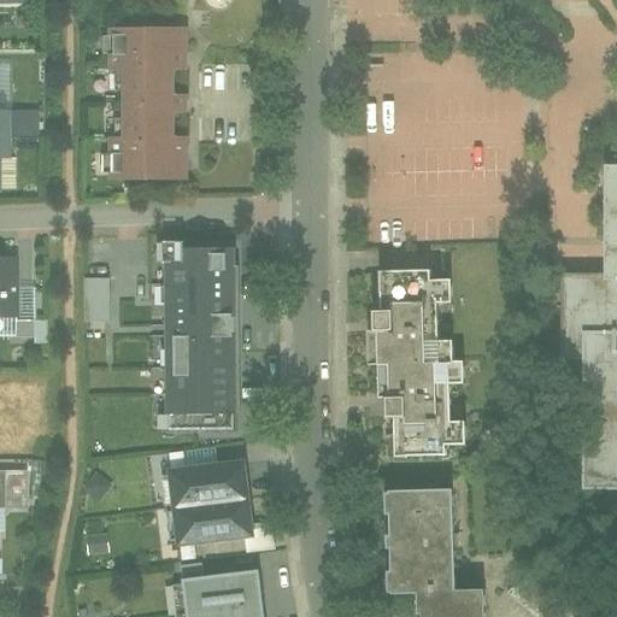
[(174,24),(112,25),(113,78),(174,77),(174,24)]
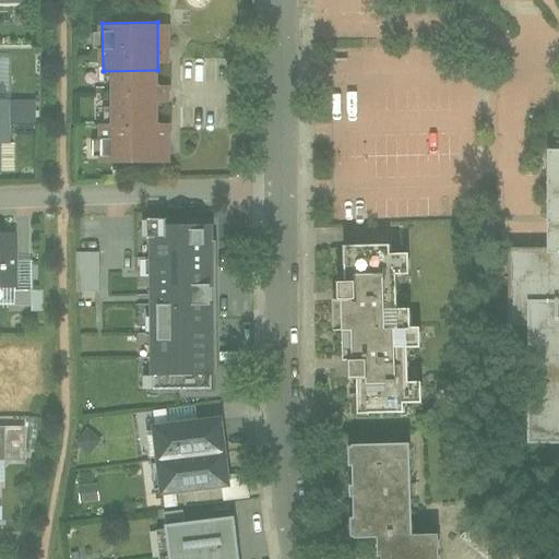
[(157,70),(103,71),(103,118),(158,117),(157,70)]
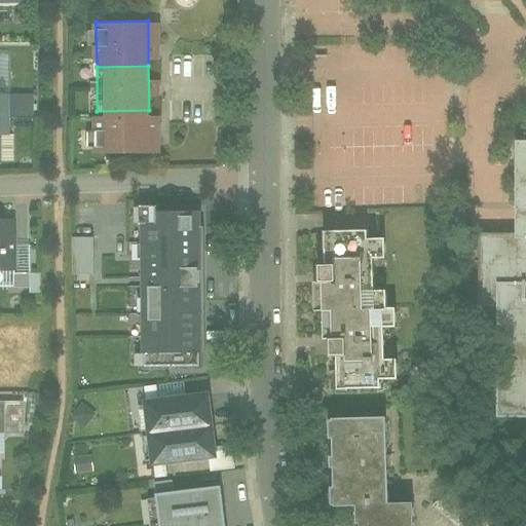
[(149,110),(97,111),(98,155),(150,154),(149,110)]
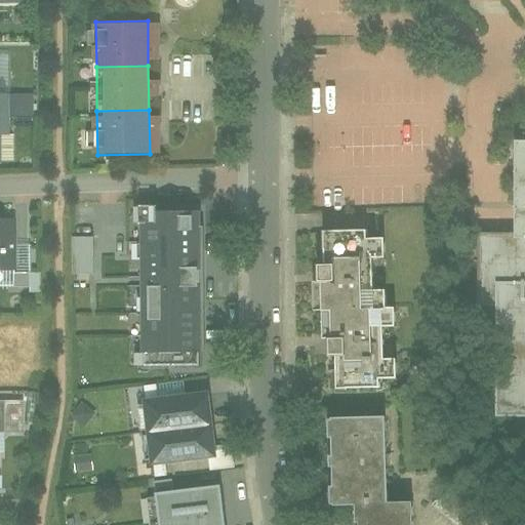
[(497,236),(480,236),(480,306),(501,306),(501,414),(524,414),(524,146),(515,146),(515,236),(497,236)]
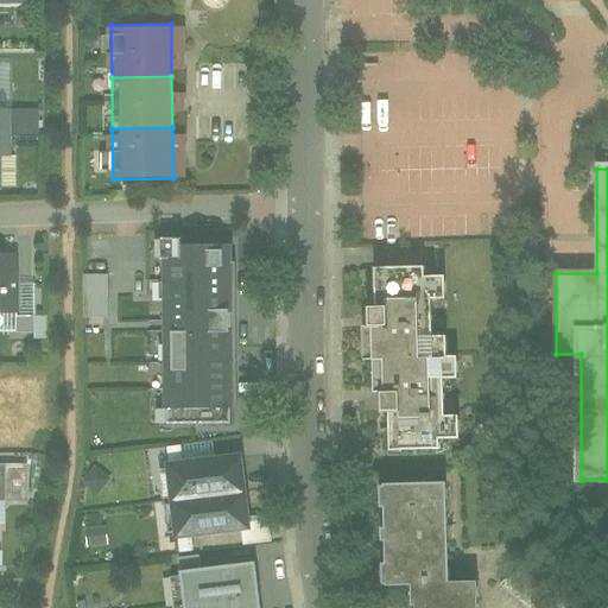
[(230,242),(169,242),(169,286),(230,286),(230,242)]
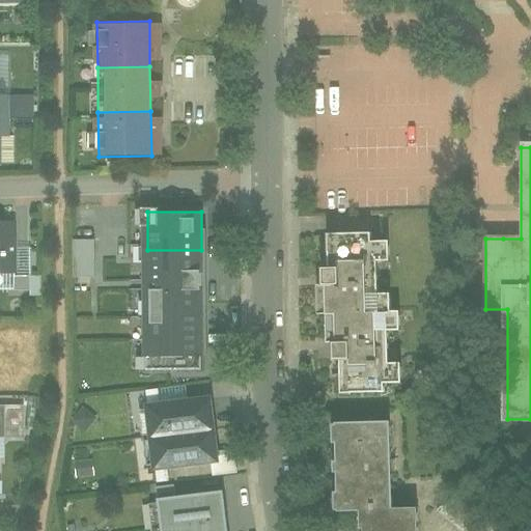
[(333,363),(334,396),(378,395),(378,385),(395,385),(394,365),(384,365),(383,334),(394,334),(394,312),(386,312),(385,295),(373,295),(372,262),(383,261),(383,243),(366,244),(366,233),(319,234),(320,273),(313,273),(315,348),(325,348),(326,363),(333,363)]
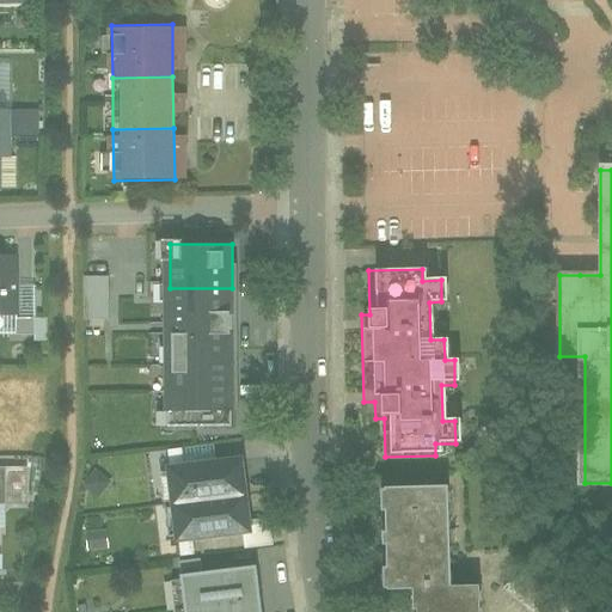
[(110,320),(110,276),(83,276),(83,320),(110,320)]
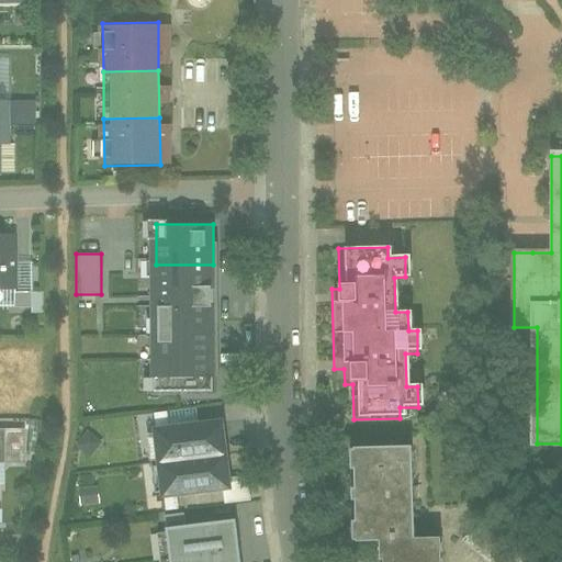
[(213,265),(156,265),(156,306),(214,305),(213,265)]
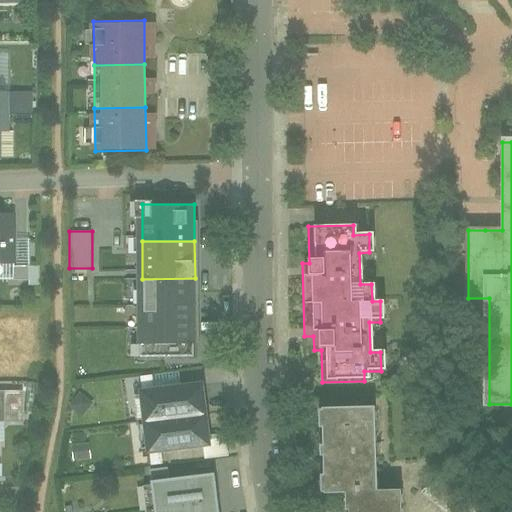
[(195,278),(142,279),(143,316),(195,315),(195,278)]
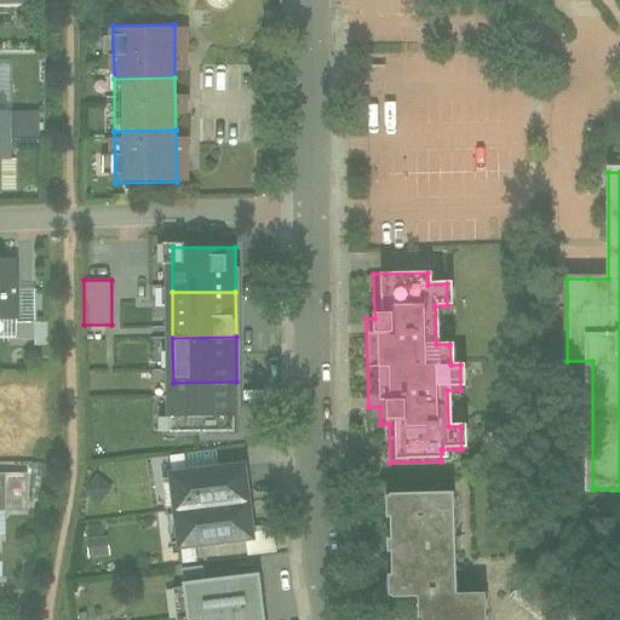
[(236,382),(173,383),(173,428),(236,426),(236,382)]
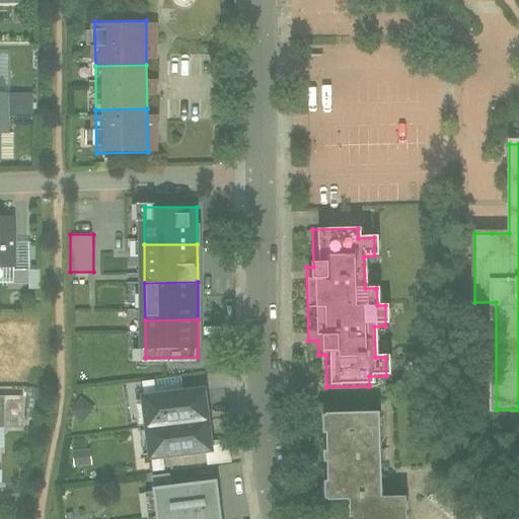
[(207,387),(141,395),(145,429),(211,421),(207,387)]
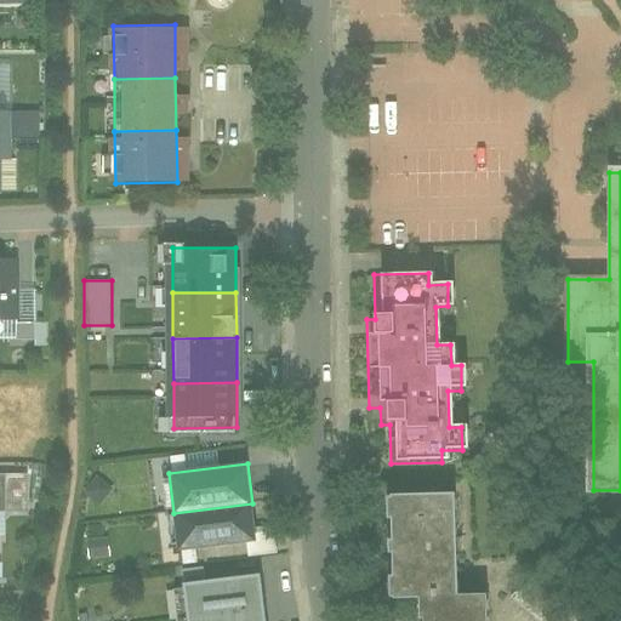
[(417,607),(417,620),(484,620),(484,602),(456,602),(453,502),(382,503),(386,607),(417,607)]
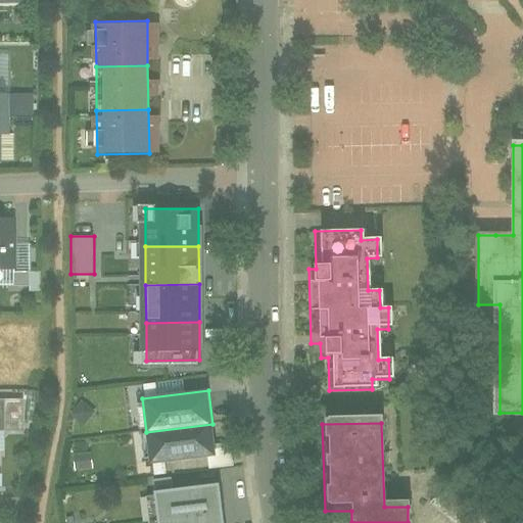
[(212,424),(146,432),(150,466),(217,458),(212,424)]
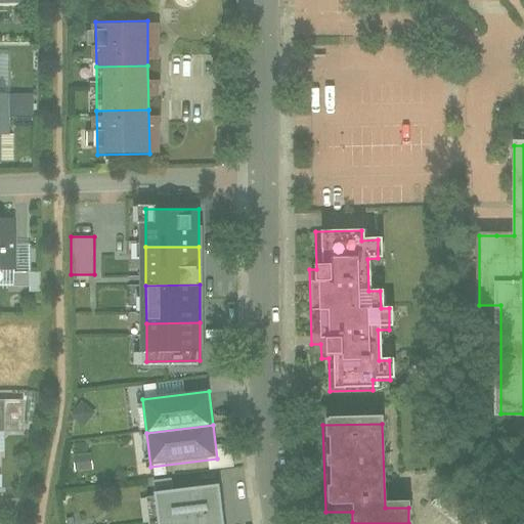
[(155,482),(159,523),(226,523),(222,485),(174,491),(173,480),(155,482)]
